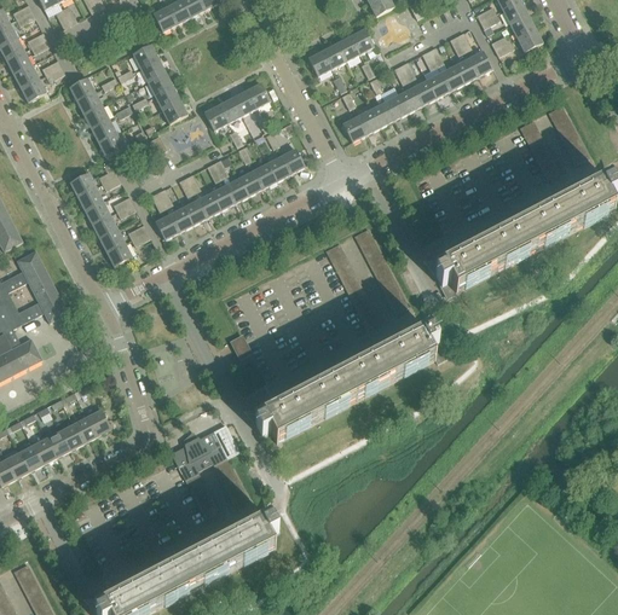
[(38,0),(44,11),(58,4),(56,0),(38,0)]
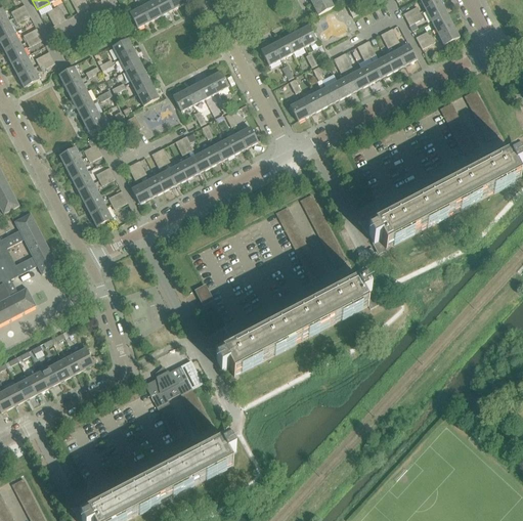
[(77,12),(83,9),(78,0),(71,0),(77,12)]
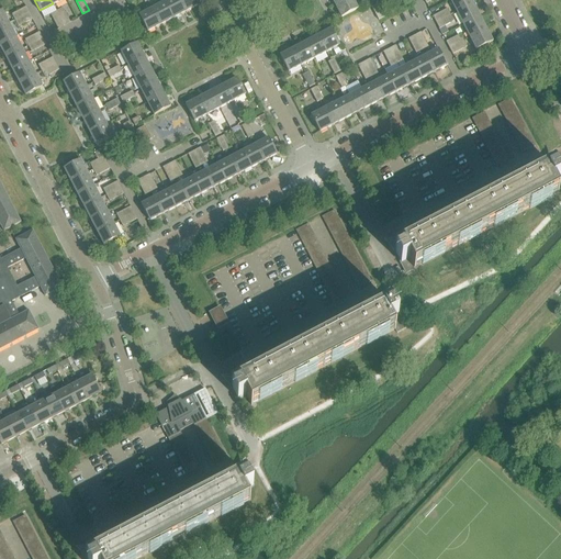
[(83,0),(89,10),(94,7),(91,0),(83,0)]
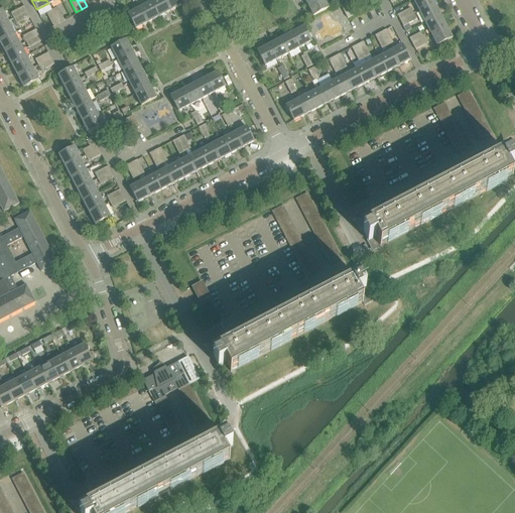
[(148,0),(138,6),(146,21),(158,15),(151,0),(148,0)]
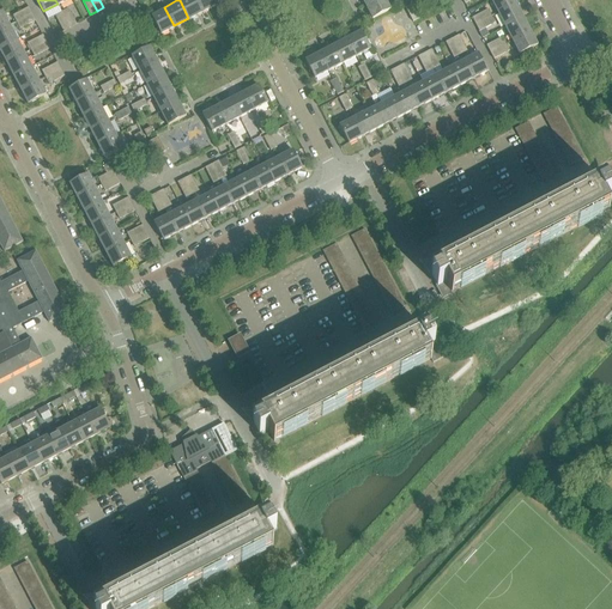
[(180,0),(188,18),(203,11),(200,6),(197,0),(180,0)]
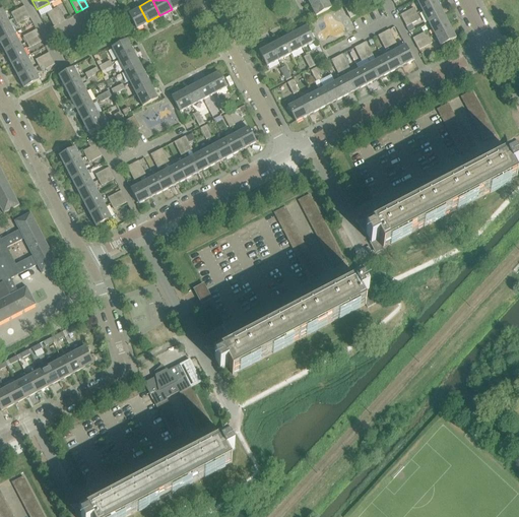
[(167,0),(170,5),(172,9),(183,2),(182,0),(167,0)]
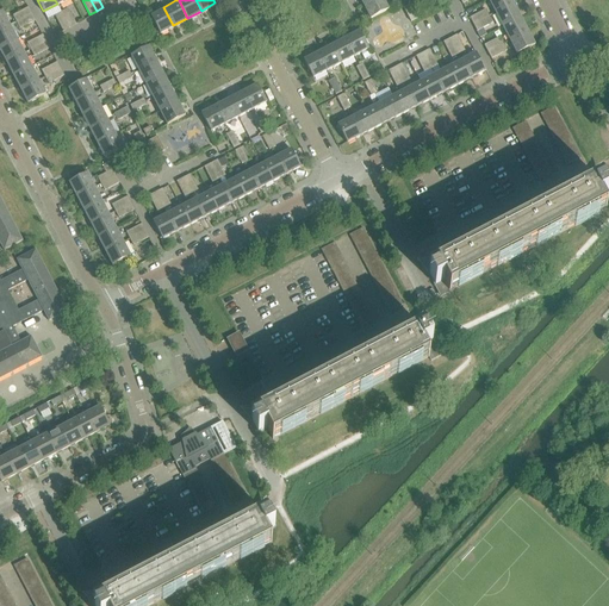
[(387,7),(387,6),(384,0),(367,0),(362,2),(365,6),(370,17),(387,7)]
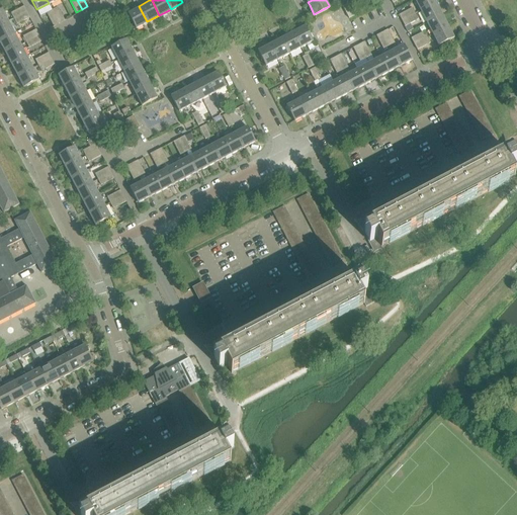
[(356,12),(353,5),(350,0),(342,4),(348,16),(356,12)]
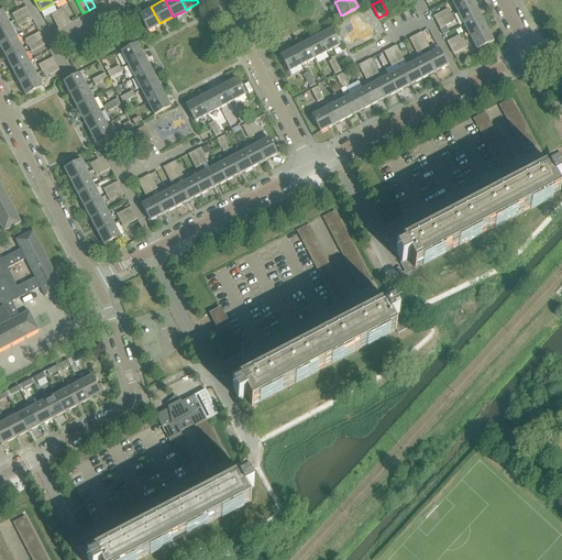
[(451,0),(456,10),(473,1),(472,0),(451,0)]
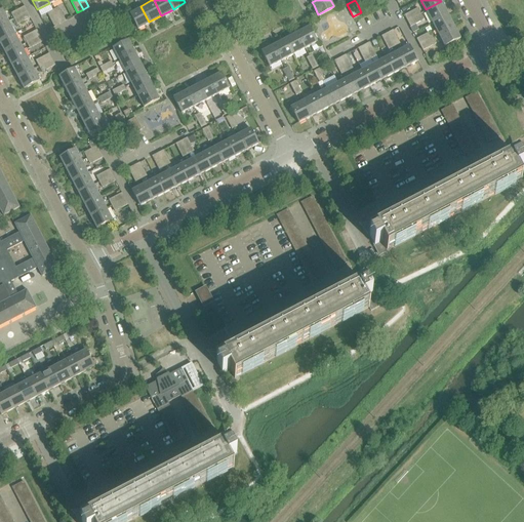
[(432,21),(447,12),(441,1),(426,9),(432,21)]
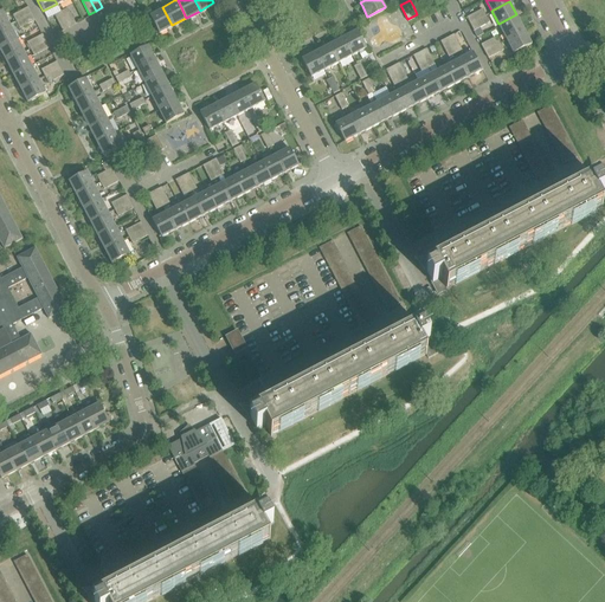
[(15,19),(31,11),(27,5),(12,13),(15,19)]
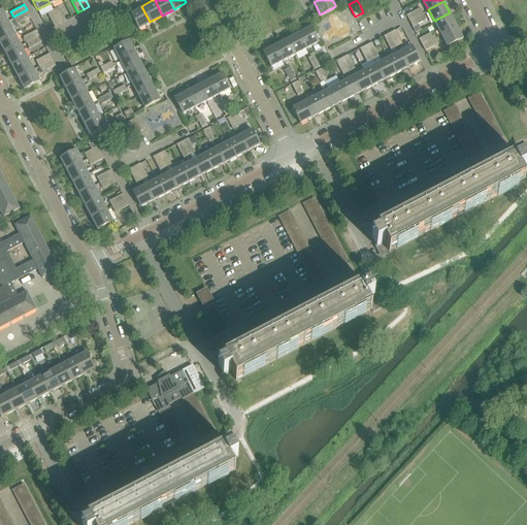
[(58,5),(53,8),(59,22),(65,19),(58,5)]
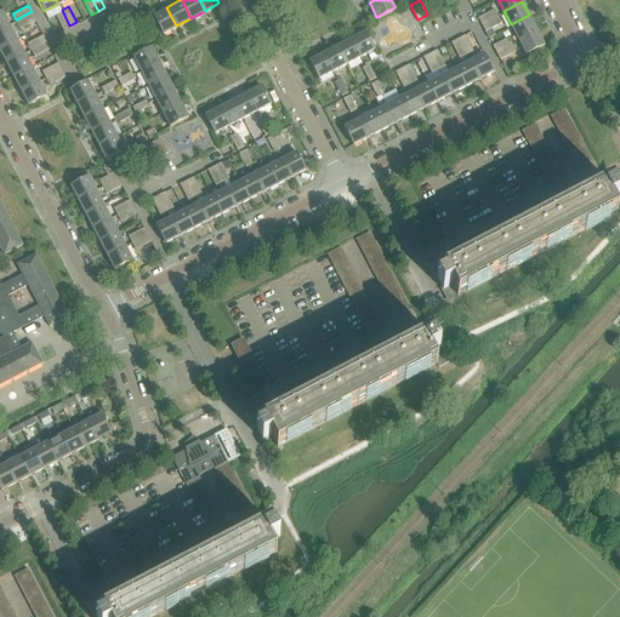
[(176,26),(166,7),(153,15),(163,33),(176,26)]
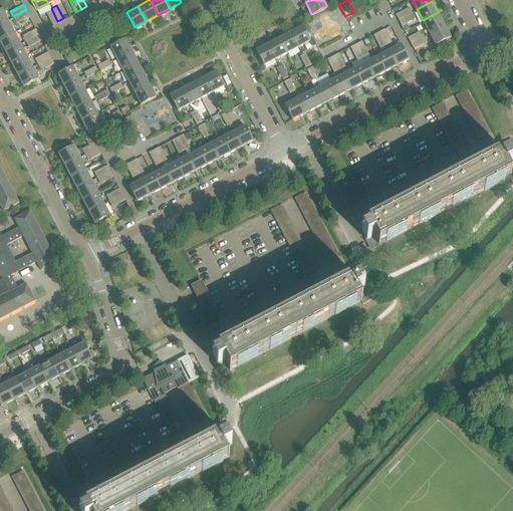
[(408,6),(395,13),(398,18),(411,12),(408,6)]
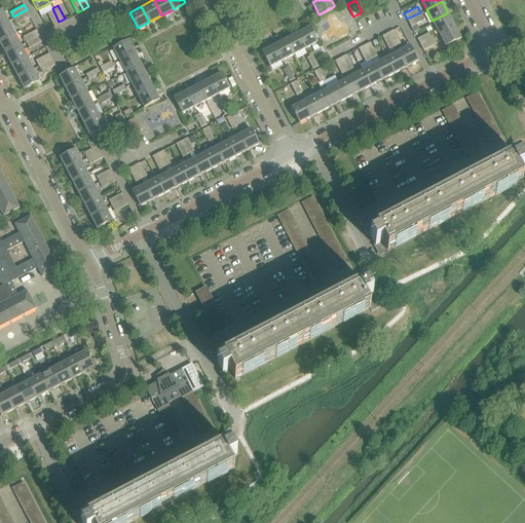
[(0,24),(8,20),(2,7),(0,8),(0,24)]
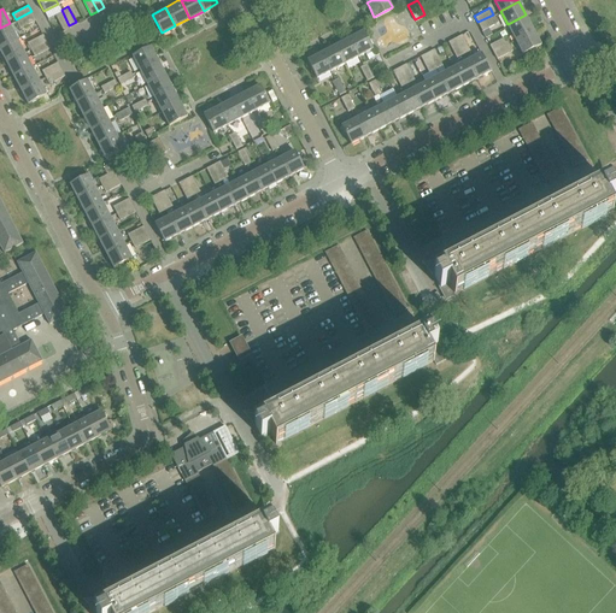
[(63,29),(69,25),(62,10),(54,13),(63,29)]
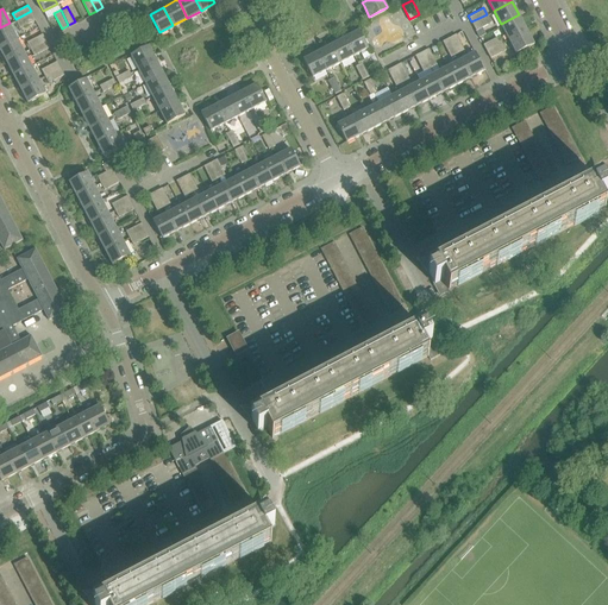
[(35,18),(31,11),(16,19),(19,26),(35,18)]
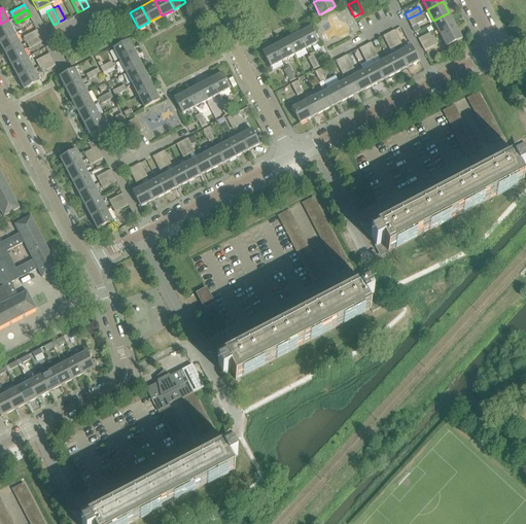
[(411,25),(424,18),(421,12),(408,19),(411,25)]
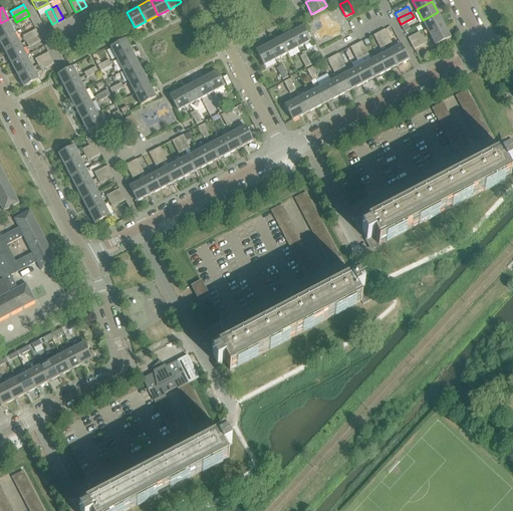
[(438,12),(423,20),(429,32),(444,24),(438,12)]
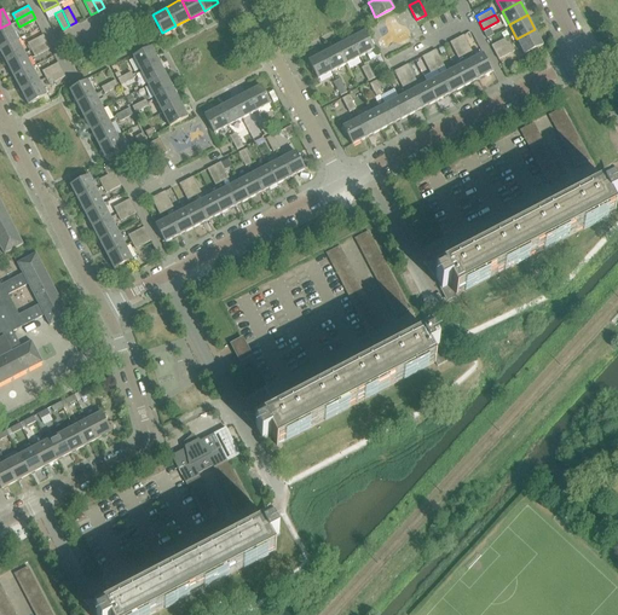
[(10,23),(0,28),(0,45),(17,36),(10,23)]
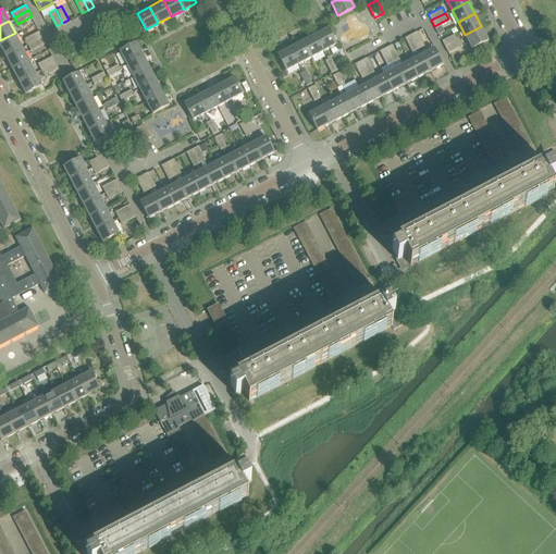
[(335,42),(328,26),(314,33),(323,49),(335,42)]
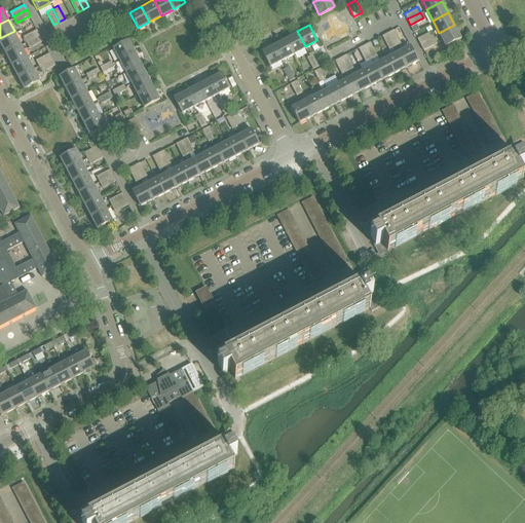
[(454,25),(439,33),(445,45),(448,43),(460,36),(454,25)]
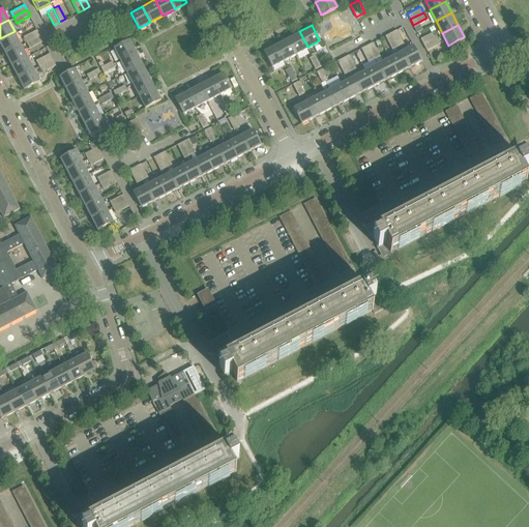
[(39,33),(36,28),(23,34),(26,40),(39,33)]
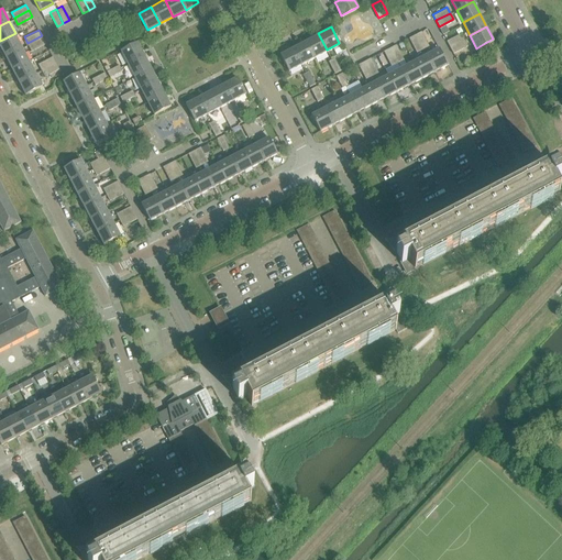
[(415,33),(421,47),(428,44),(420,30),(415,33)]
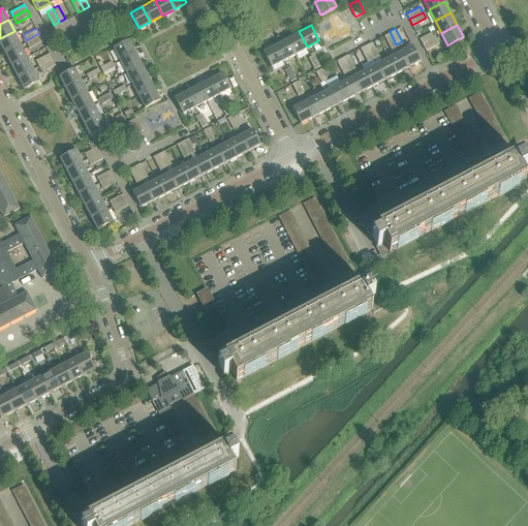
[(432,30),(418,37),(422,42),(435,36),(432,30)]
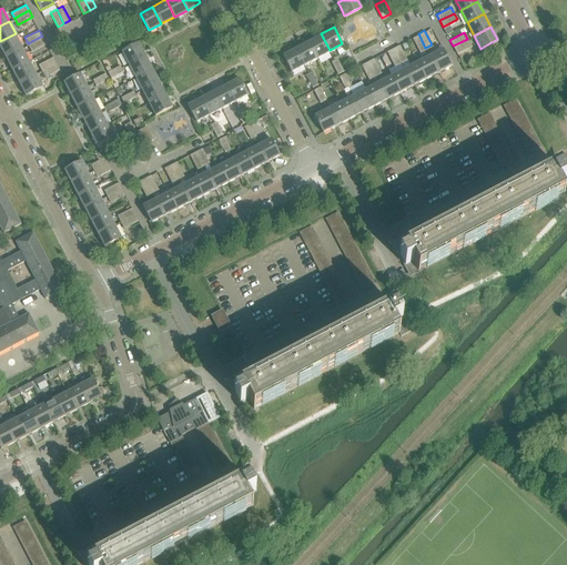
[(16,33),(0,41),(0,44),(6,56),(22,47),(16,33)]
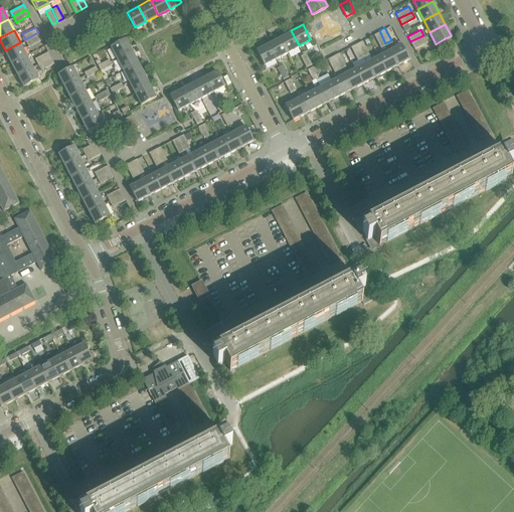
[(287,51),(299,45),(291,30),(279,36),(287,51)]
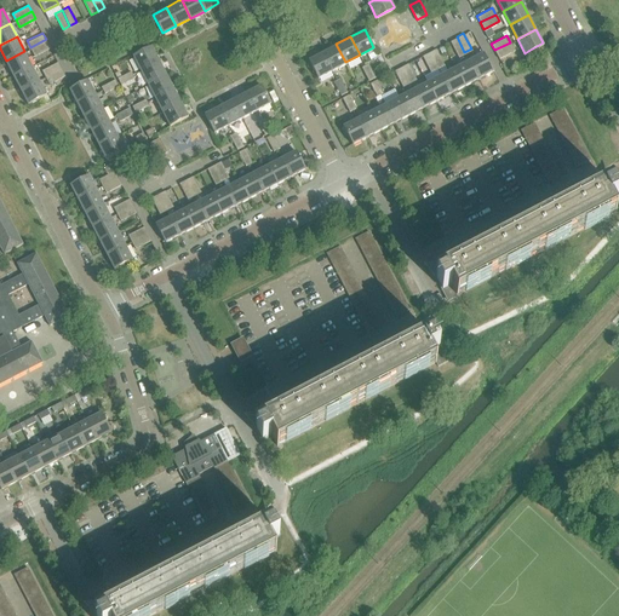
[(464,52),(457,36),(450,40),(458,56),(464,52)]
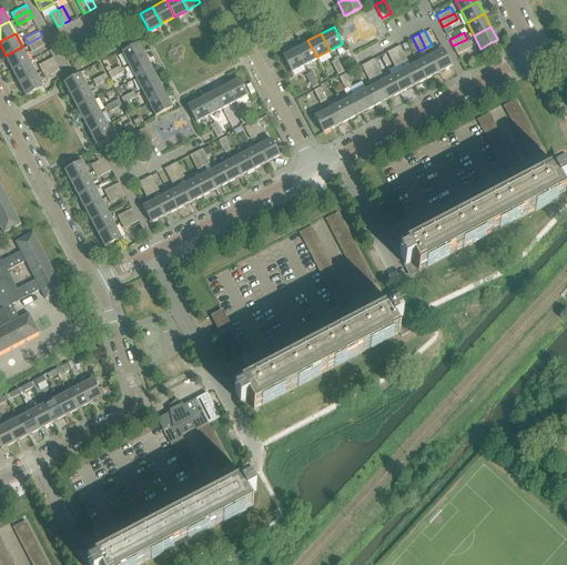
[(46,42),(42,36),(28,43),(31,50),(46,42)]
